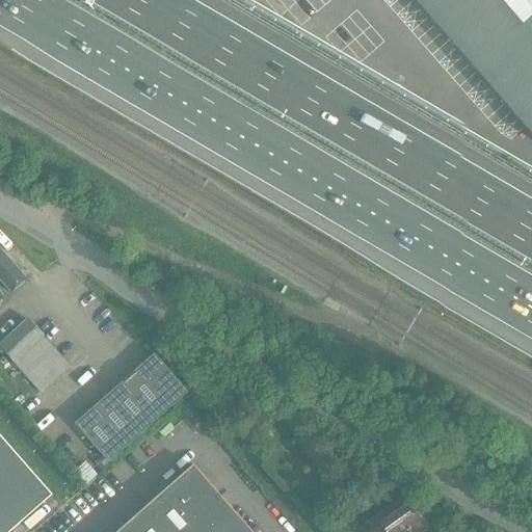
[(531,0),(415,0),(526,126),(531,133),(531,0)]
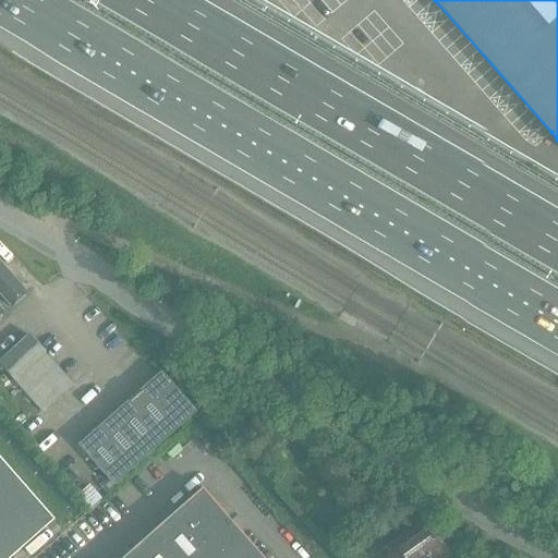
[(26,293),(0,263),(0,295),(10,308),(26,293)]
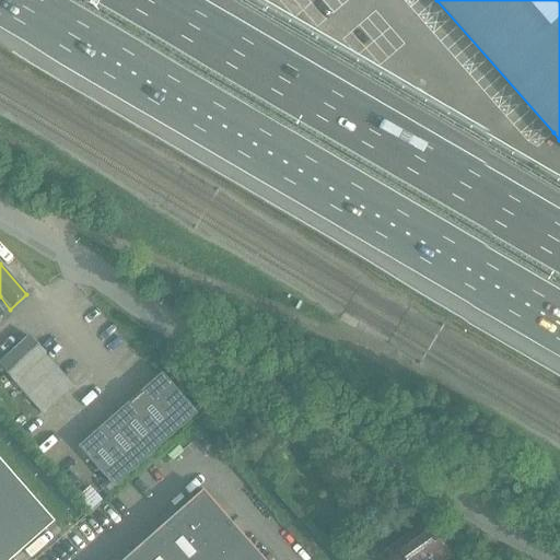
[(71,385),(27,337),(0,361),(0,368),(41,412),(71,385)]
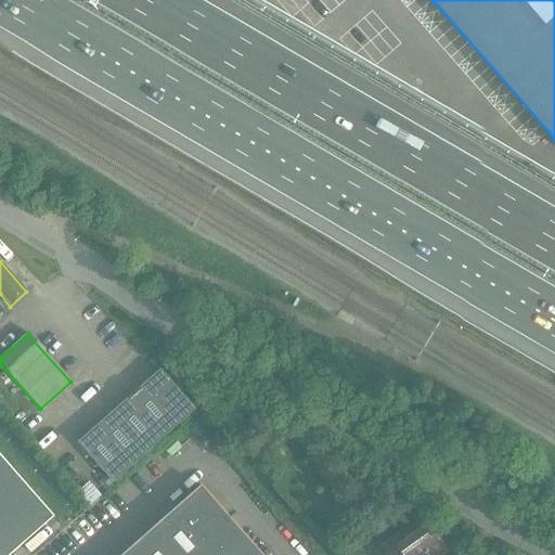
[(112,483),(194,410),(159,370),(76,442),(112,483)]
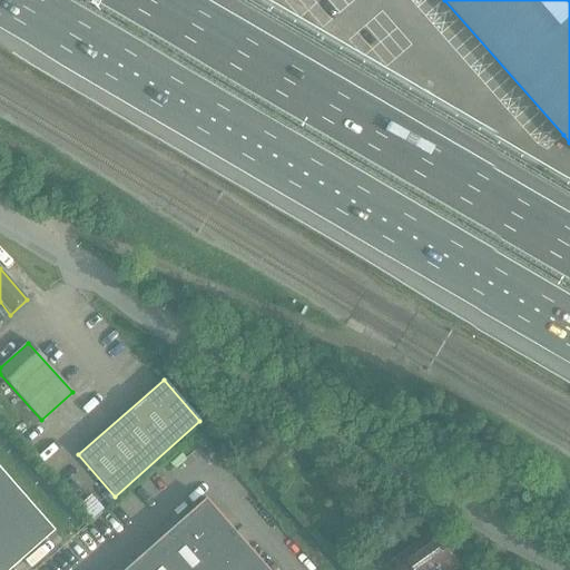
[(0,490),(10,481),(0,470),(0,490)]
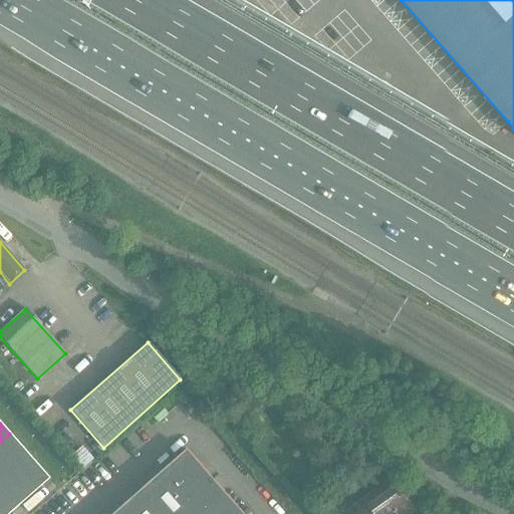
[(0,513),(8,513),(48,479),(9,434),(0,442),(0,513)]
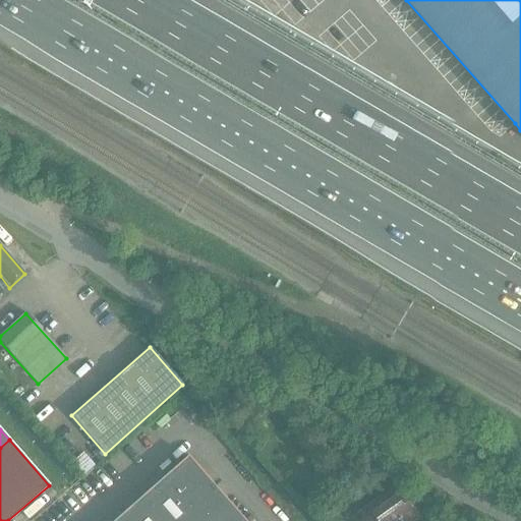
[(214,485),(187,456),(161,478),(187,509),(214,485)]
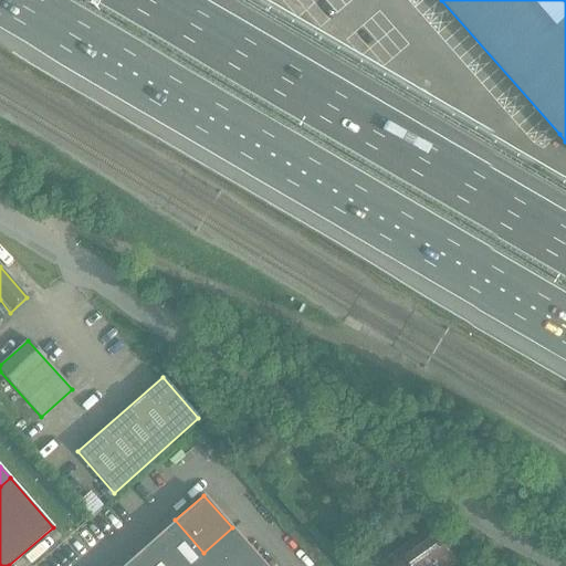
[(216,565),(203,553),(175,520),(152,541),(174,565),(216,565)]
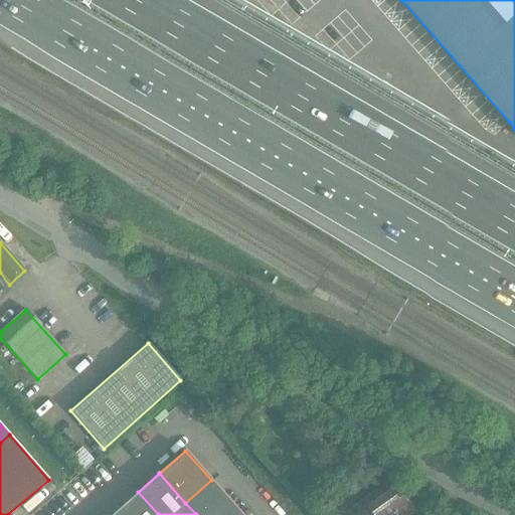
[(230,514),(236,509),(211,480),(185,503),(196,514),(230,514)]
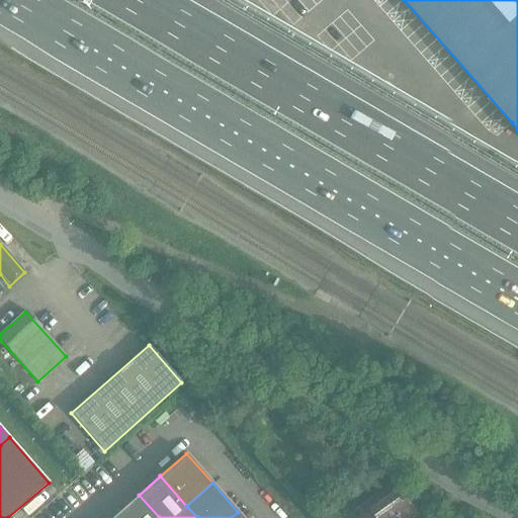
[(404,517),(411,514),(401,500),(402,499),(400,495),(398,496),(393,489),(358,512),(363,517),(404,517)]
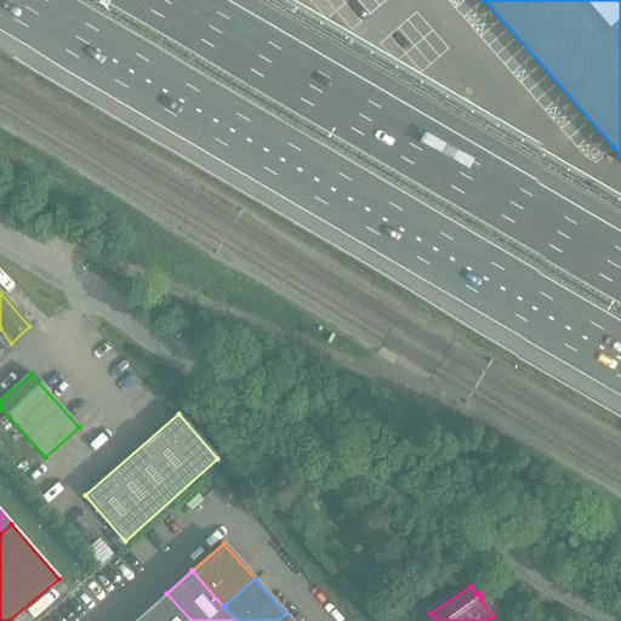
[(191,620),(166,593),(141,615),(146,620),(191,620)]
